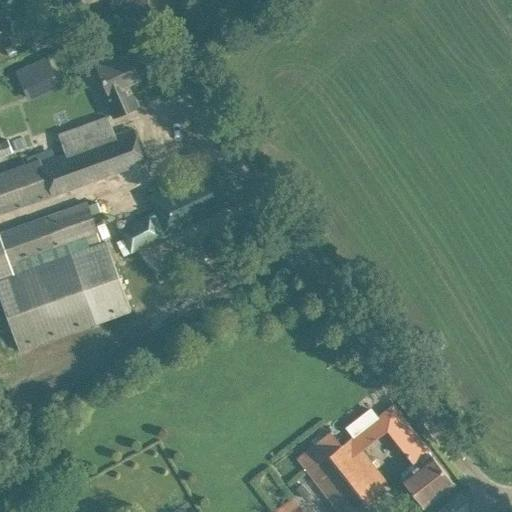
[(94,75),(103,95),(130,83),(139,78),(128,53),(113,60),(111,54),(89,64),(90,64),(95,62),(99,72),(94,75)]
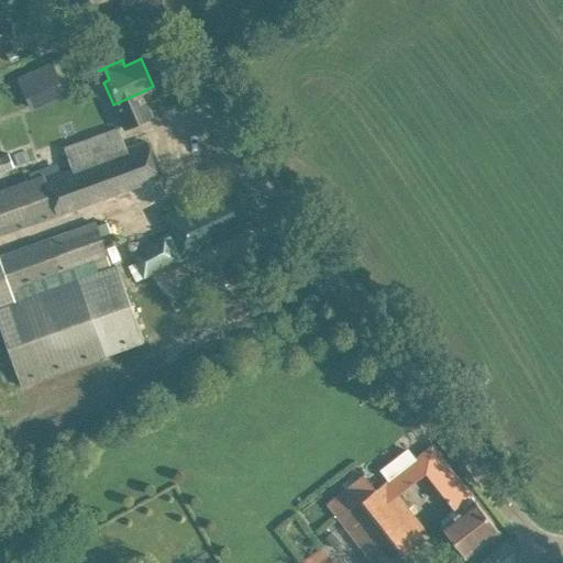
[(18,80),(28,108),(61,97),(51,69),(18,80)]
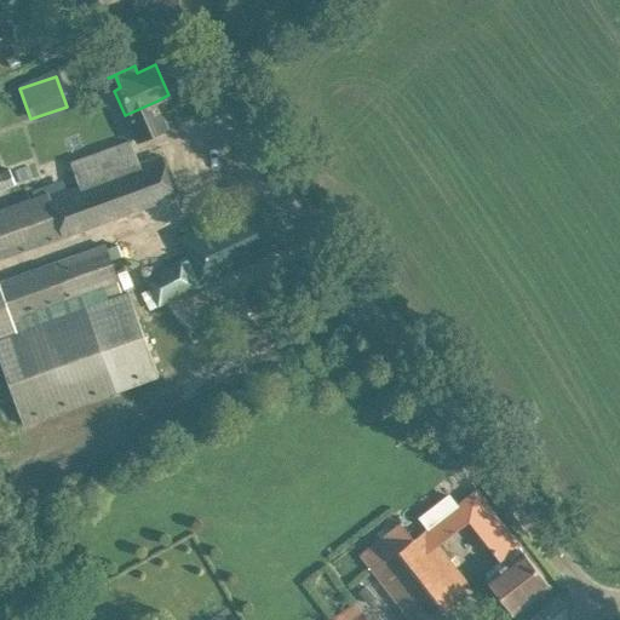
[(158,101),(125,115),(137,142),(170,127),(158,101)]
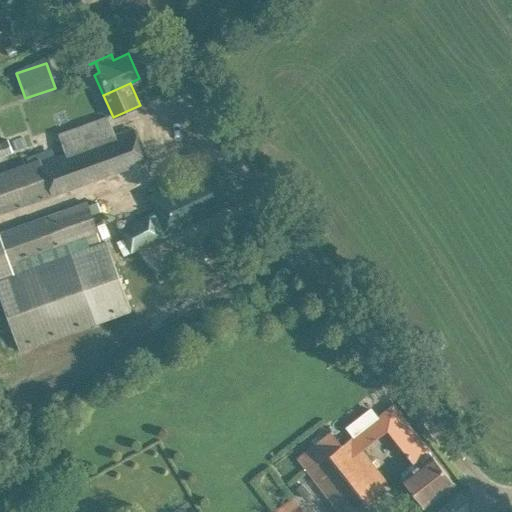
[(65,152),(50,158),(47,151),(30,156),(32,161),(0,172),(0,213),(145,162),(133,128),(115,135),(108,115),(58,133),(65,152)]
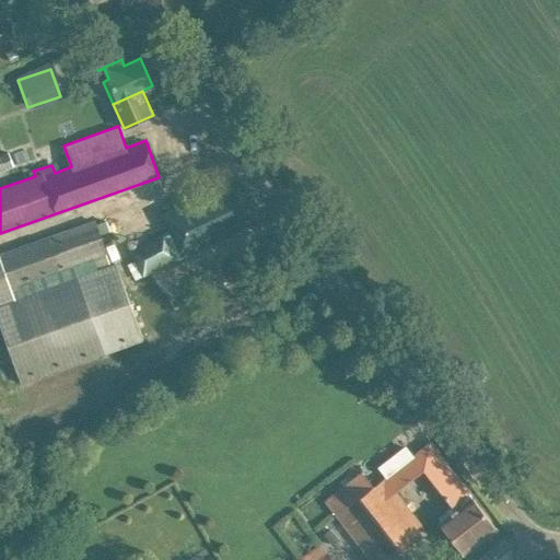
[(163,217),(183,256),(259,219),(246,191),(233,198),(226,185),(163,217)]
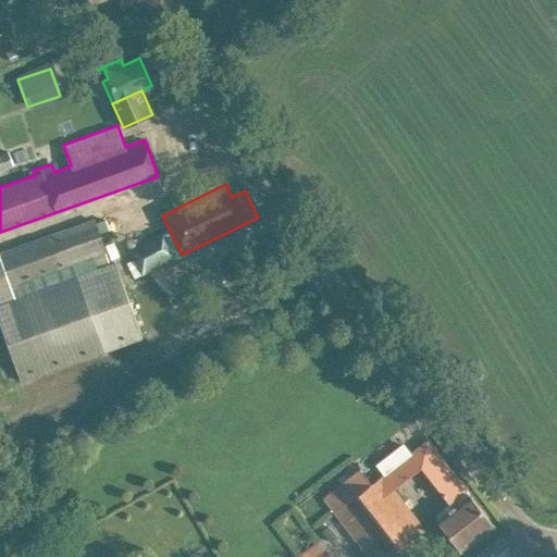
[(0,353),(8,381),(140,344),(118,260),(96,267),(85,225),(0,248),(0,353)]
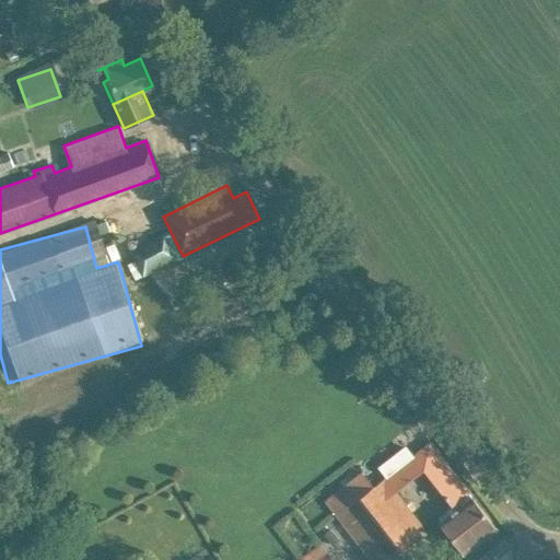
[(130,251),(143,276),(178,258),(166,233),(130,251)]
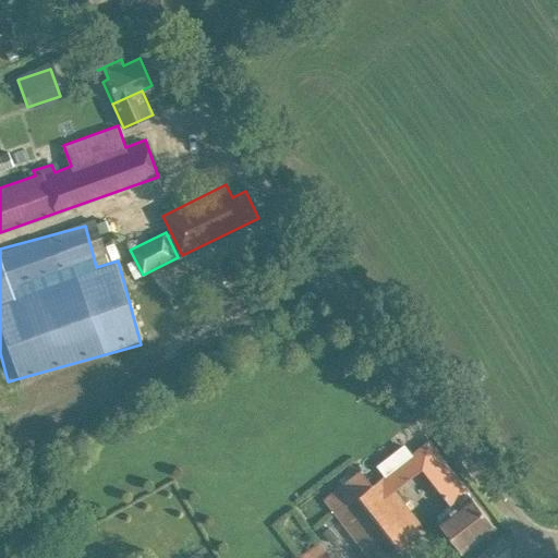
[(428,441),(384,476),(385,477),(428,444),(449,470),(433,483),(449,505),(445,508),(448,512),(437,521),(461,553),(495,526),(428,441)]
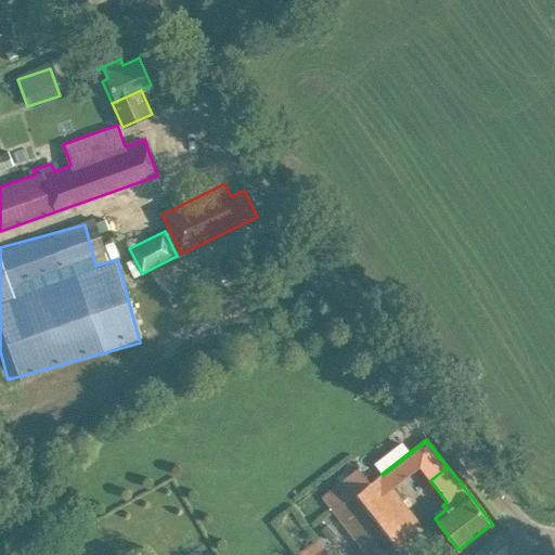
[(359,468),(323,497),(334,511),(371,482),(359,468)]
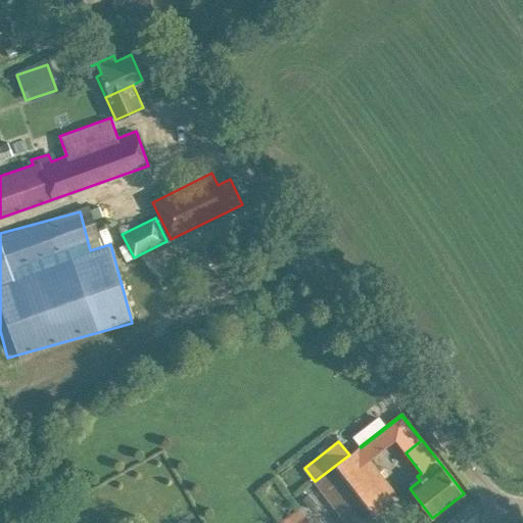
[(349,455),(315,481),(346,522),(365,522),(399,496),(361,447),(360,446),(353,450),(349,455)]
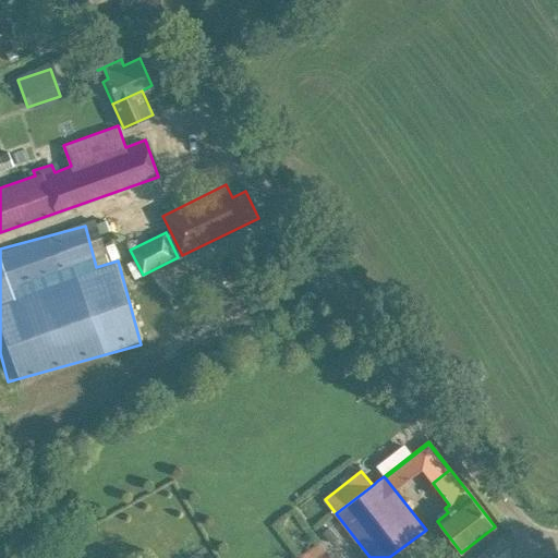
[(300,557),(298,557),(330,557),(319,542),(311,548),(299,556),(300,557)]
